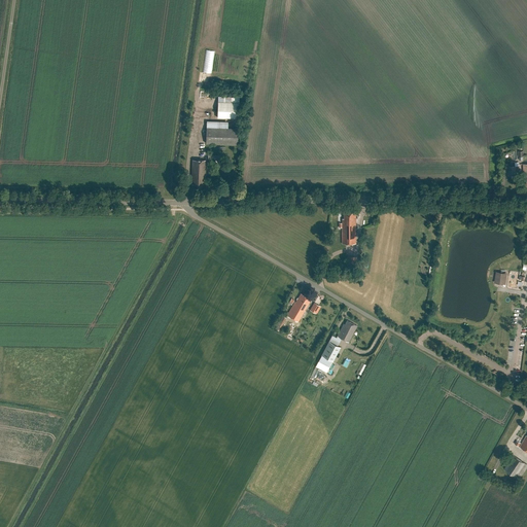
[(239,102),(218,101),(217,117),(239,118),(239,102)]
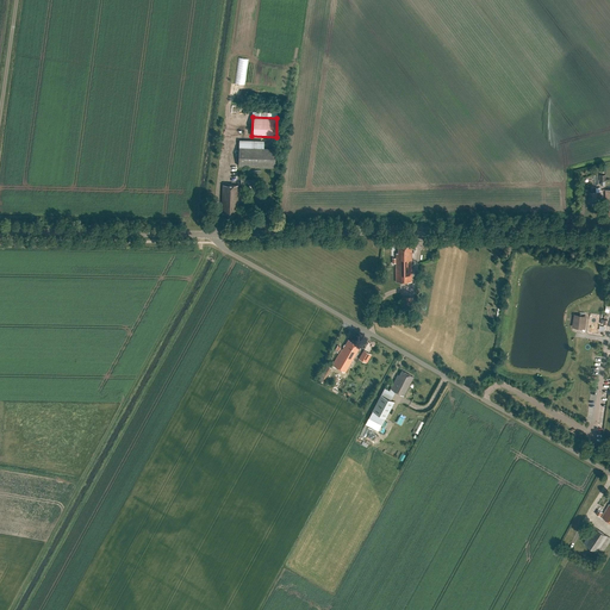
[(240,139),(238,166),(275,167),(277,148),(263,148),(263,141),(240,139)]
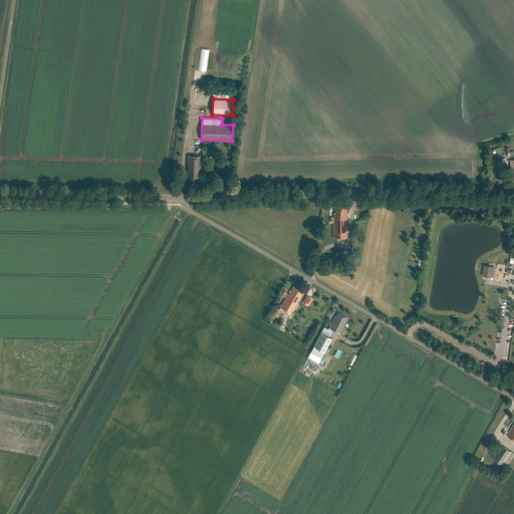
[(189,180),(189,184),(197,184),(197,180),(199,180),(199,176),(200,176),(200,156),(187,156),(186,180),(189,180)]
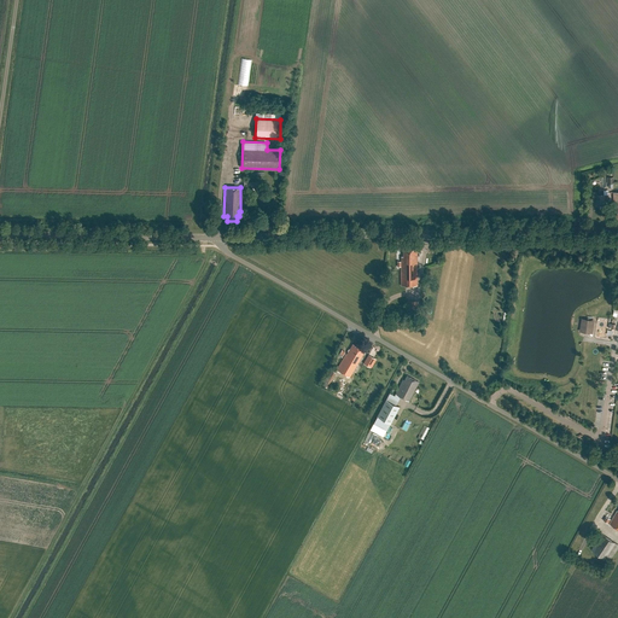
[(402,255),(400,255),(401,260),(396,260),(396,266),(400,266),(401,285),(418,285),(417,248),(402,249),(402,255)]
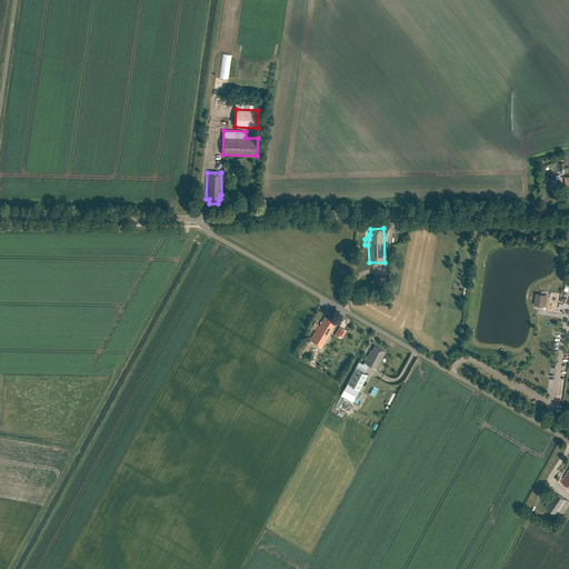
[(546,306),(547,293),(536,292),(533,303),(546,306)]
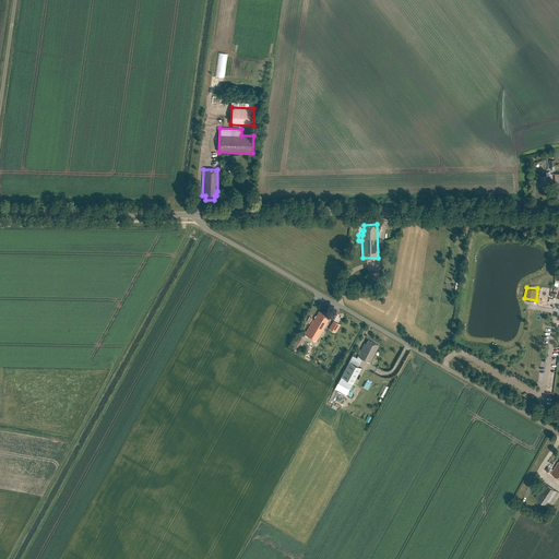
[(313,317),(313,318),(312,320),(304,333),(316,341),(329,318),(319,311),(316,316),(314,316),(313,317)]
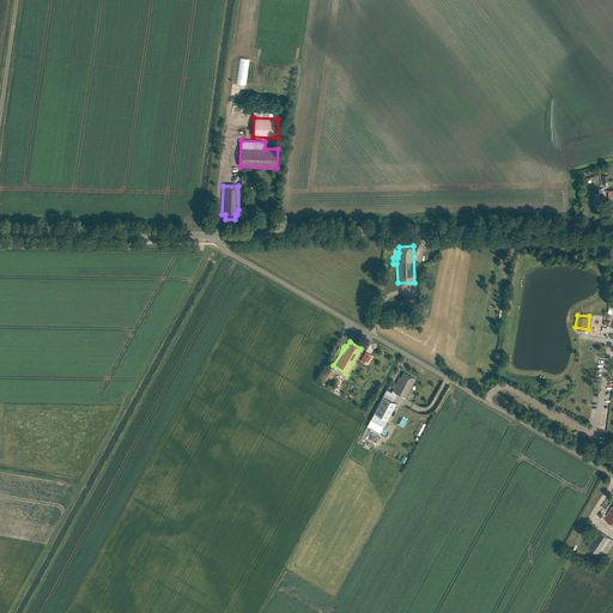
[(365,351),(360,360),(369,365),(374,356),(365,351)]
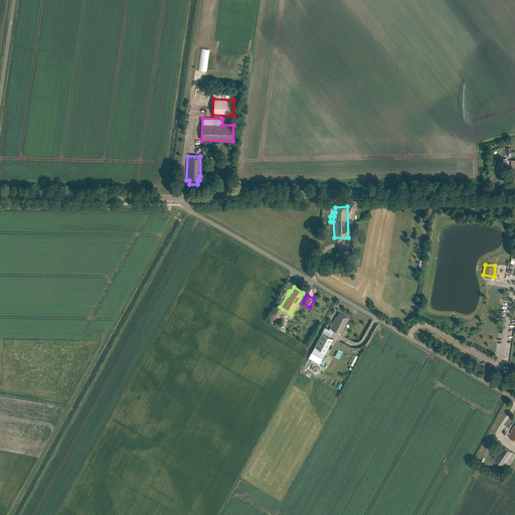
[(279,310),(276,308),(268,321),(272,323),(279,310)]
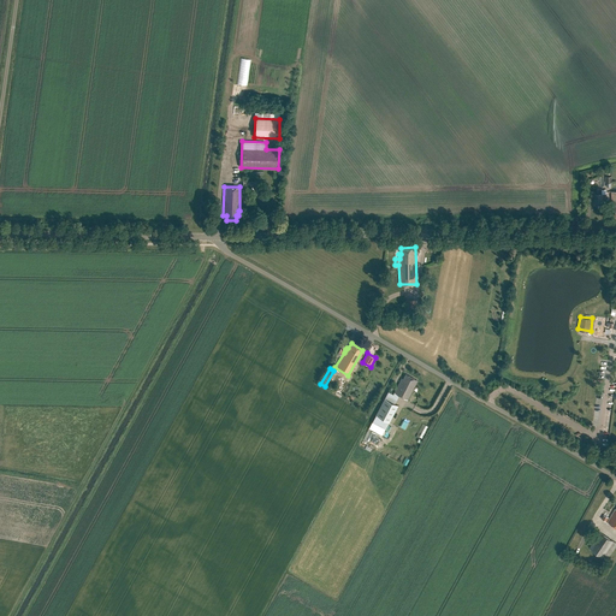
[(401,378),(394,392),(407,400),(418,380),(404,373),(402,378),(401,378)]
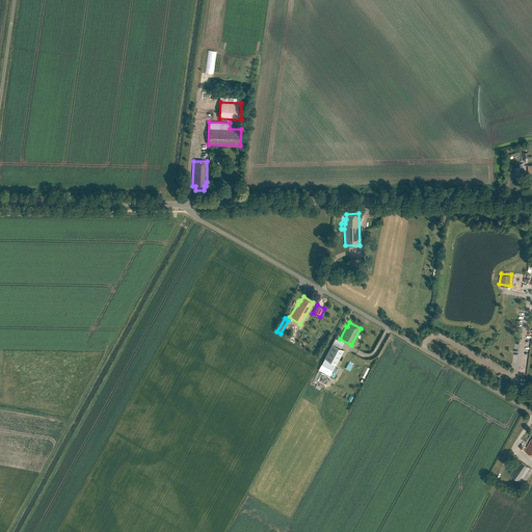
[(343,349),(331,344),(324,358),(317,372),(321,374),(322,373),(324,374),(330,362),(336,365),(343,349)]
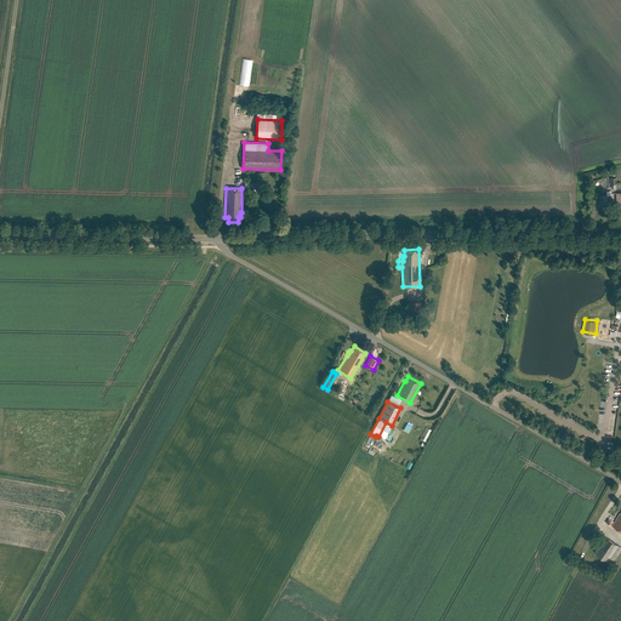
[(420,439),(426,442),(431,429),(426,427),(420,439)]
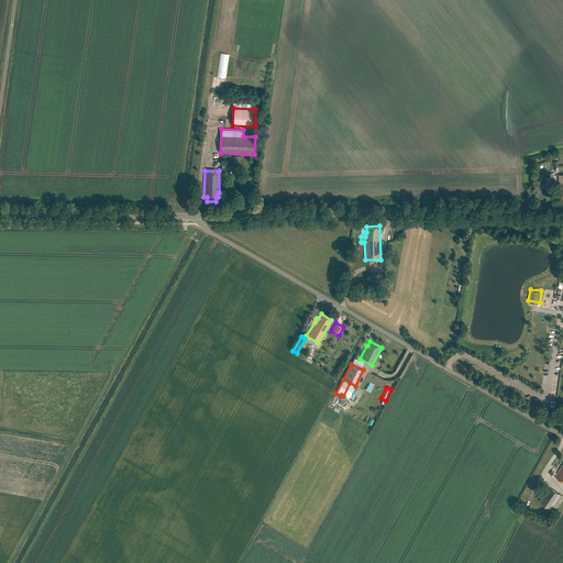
[(562,498),(562,496),(560,494),(548,486),(538,500),(554,511),(562,498)]
